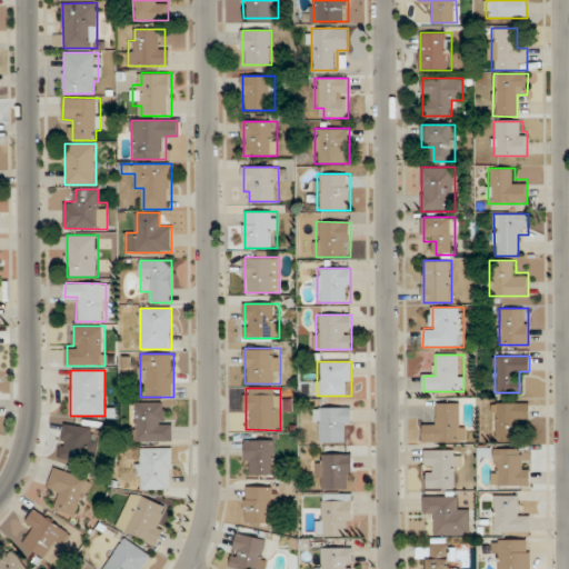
[(135,402),(135,441),(172,441),(172,419),(162,419),(162,402),(135,402)]
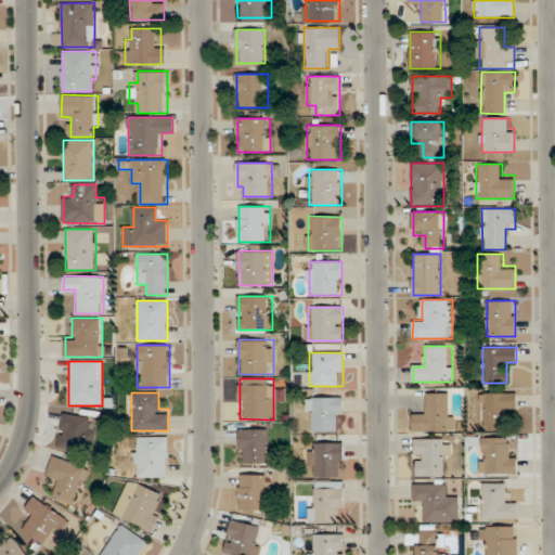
[(413,430),(453,430),(453,394),(425,394),(425,415),(413,415),(413,430)]
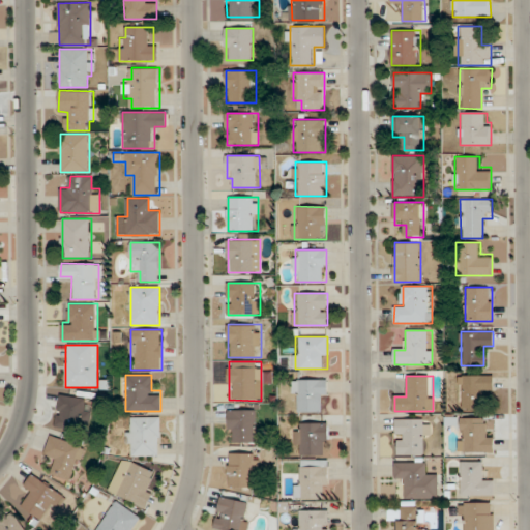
[(493,393),(493,376),(462,376),(462,407),(482,407),(482,393),(493,393)]
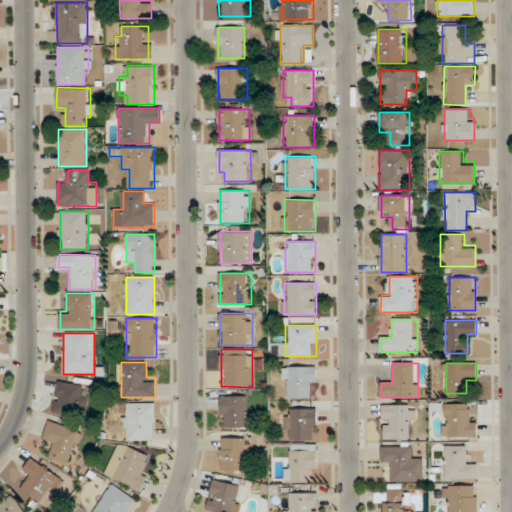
[(311,397),(311,388),(316,388),(316,367),(284,367),(284,397),(311,397)]
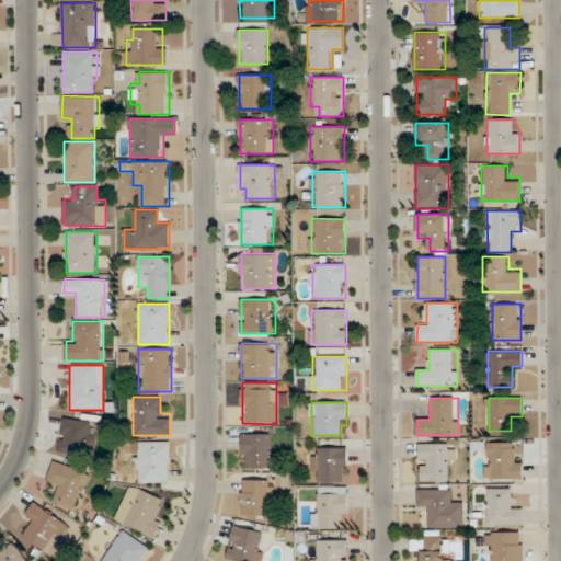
[(90,432),(91,422),(64,419),(59,453),(93,457),(96,433),(90,432)]
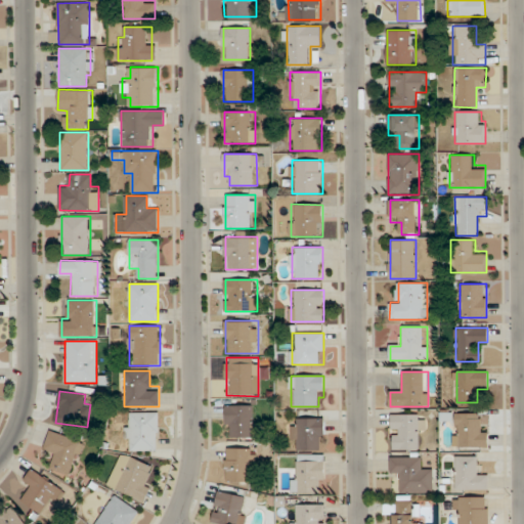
[(254,405),(226,405),(226,437),(254,437),(254,405)]
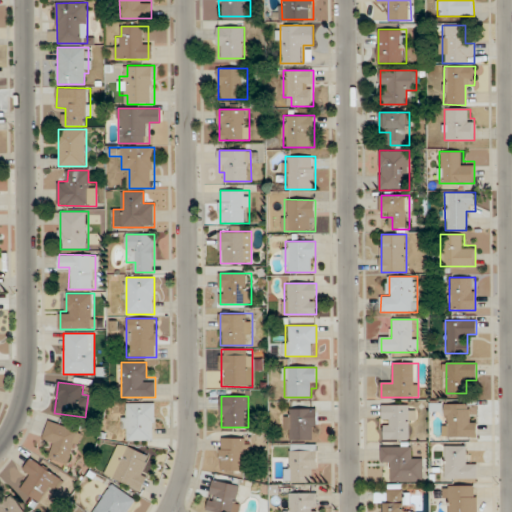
[(155,402),(124,402),(124,440),(155,440),(155,402)]
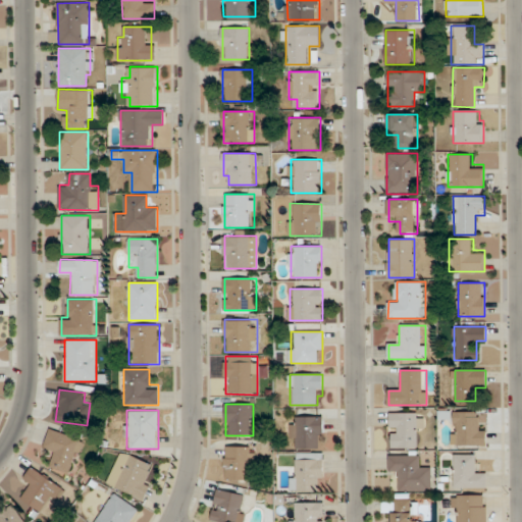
[(392,448),(422,448),(422,412),(392,412),(392,448)]
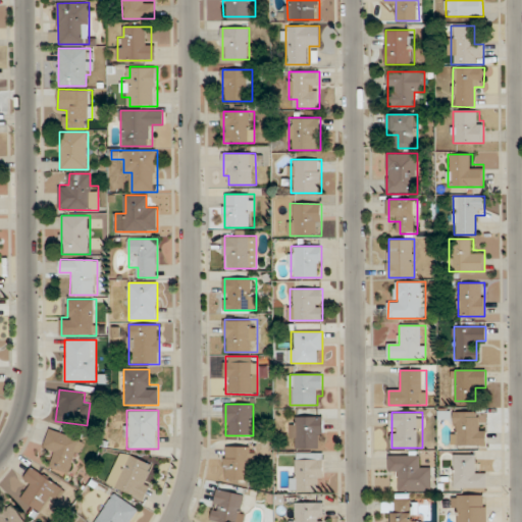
[(453,412),(453,445),(487,445),(487,412),(453,412)]
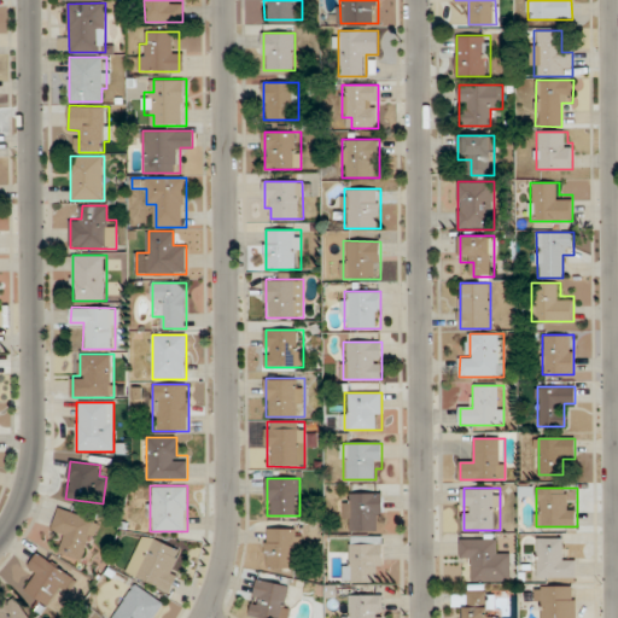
[(382,531),(382,494),(345,494),(345,531),(382,531)]
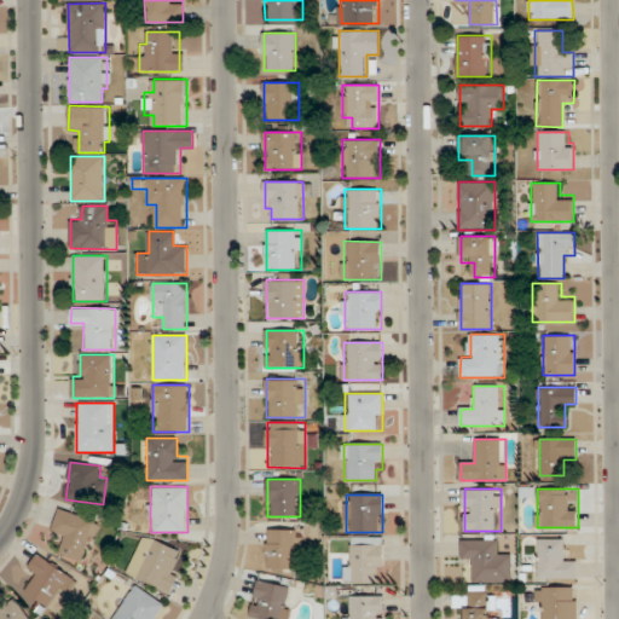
[(59,557),(88,559),(90,515),(61,514),(59,557)]
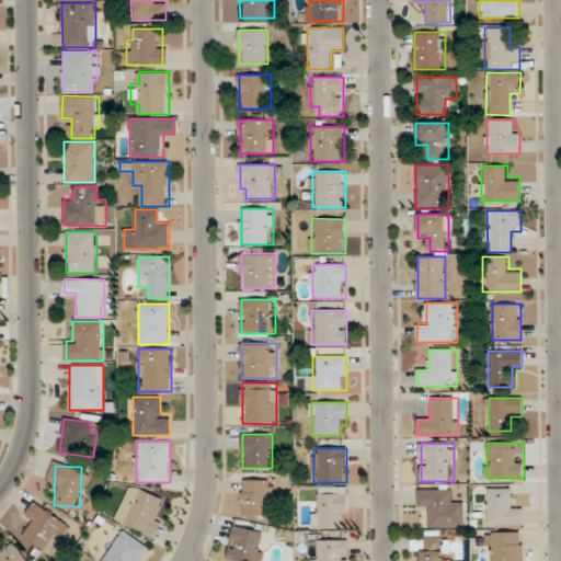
[(241,515),(273,515),(273,480),(241,480),(241,515)]
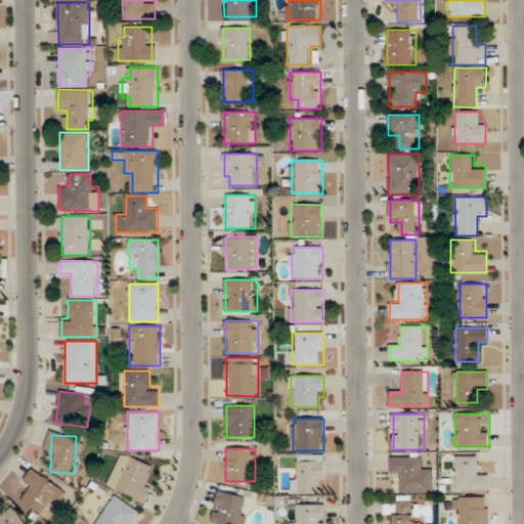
[(144,500),(156,465),(120,454),(110,489),(144,500)]
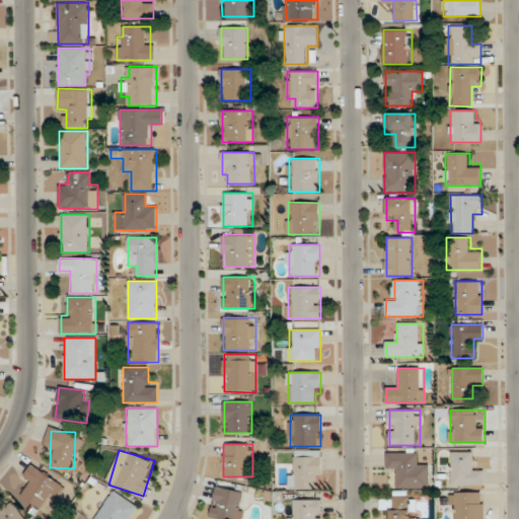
[(320,451),(292,451),(292,488),(320,488),(320,451)]
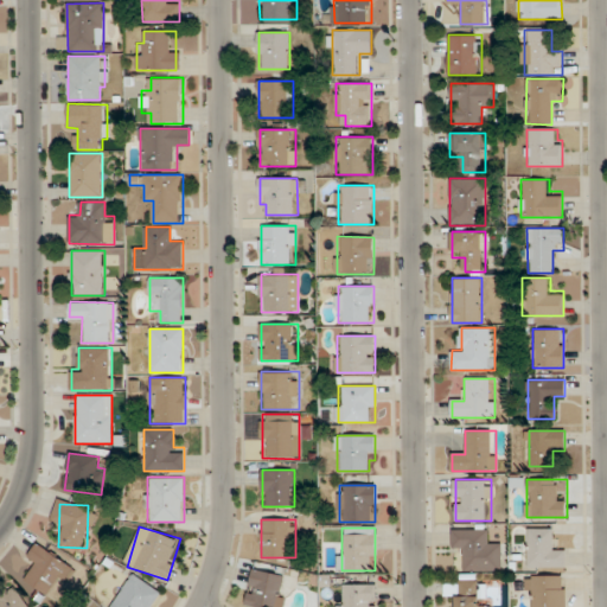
[(465,570),(502,570),(502,542),(489,542),(489,529),(452,529),(452,549),(465,549),(465,570)]
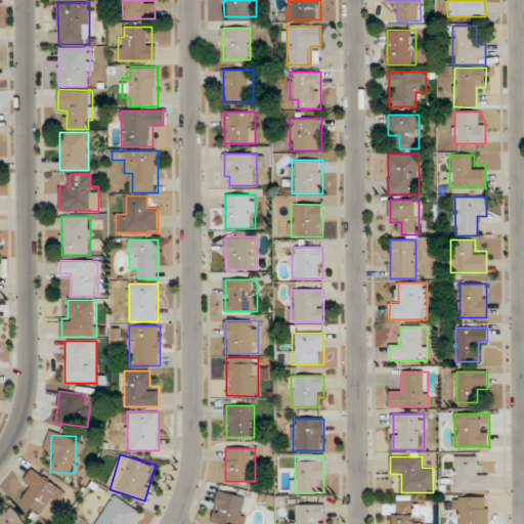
[(478,456),(455,456),(455,490),(489,490),(489,476),(478,476),(478,456)]
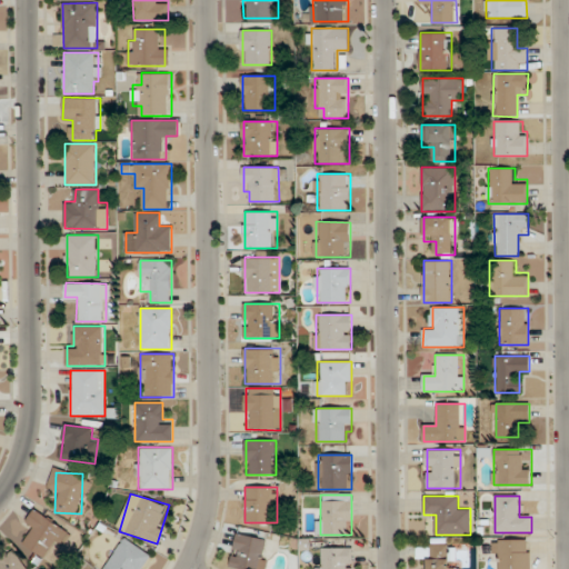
[(70,531),(35,509),(26,525),(33,530),(25,546),(43,557),(49,547),(58,551),(70,531)]
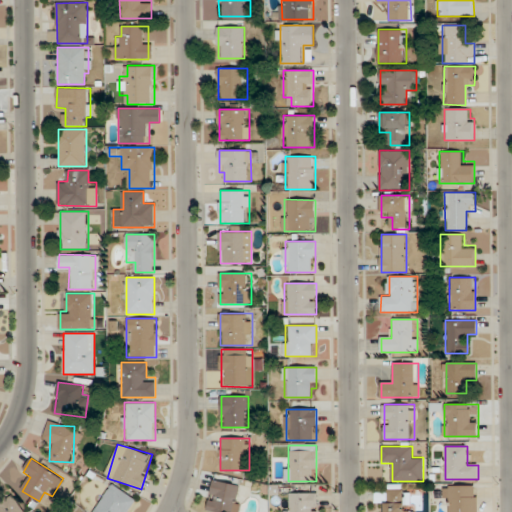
[(208,511),(215,511),(238,511),(243,485),(213,480),(208,511)]
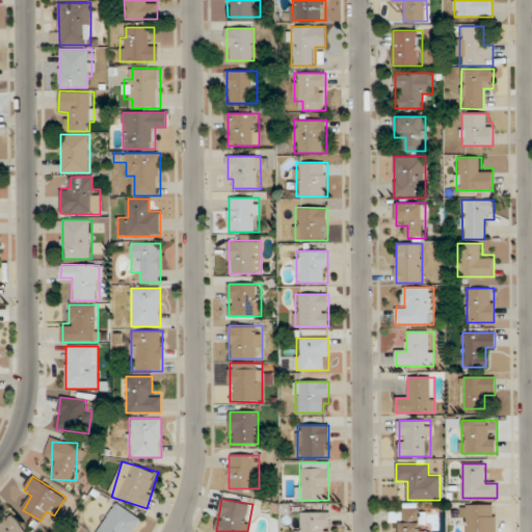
[(97,531),(132,531),(141,520),(117,503),(97,531)]
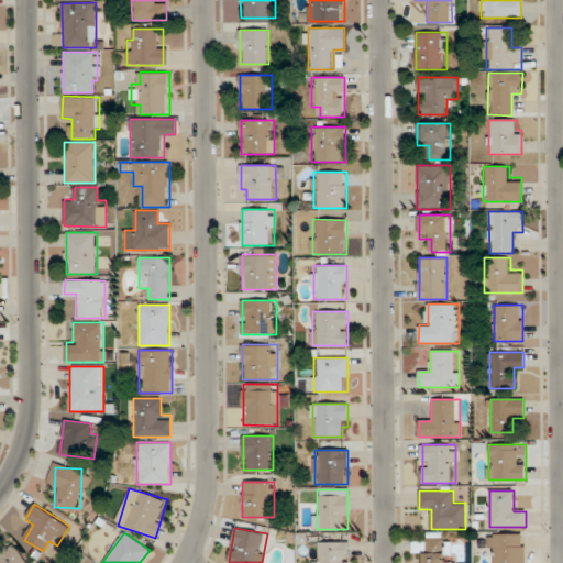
[(525,562),(526,533),(489,533),(489,562),(525,562)]
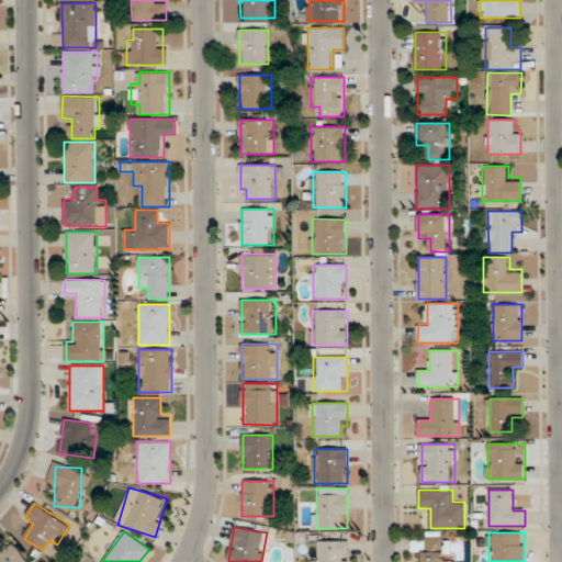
[(423,552),(423,561),(450,561),(451,538),(413,539),(413,552),(423,552)]
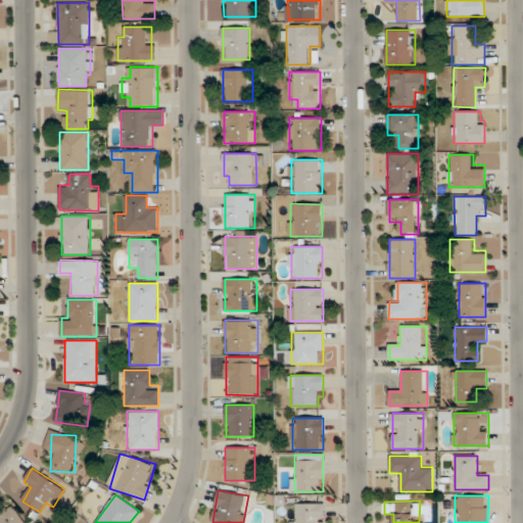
[(323,522),(324,504),(293,504),(292,522),(323,522)]
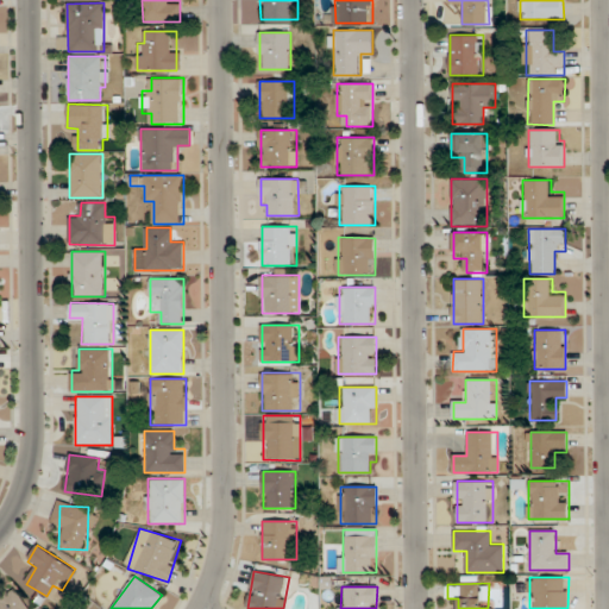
[(29,608),(16,590),(0,601),(0,608),(29,608)]
